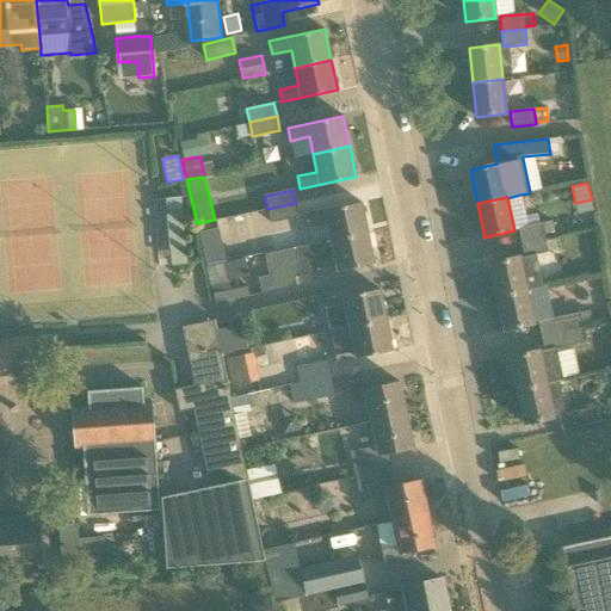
[(362,202),(306,214),(309,227),(328,223),(332,241),(368,233),(362,202)]
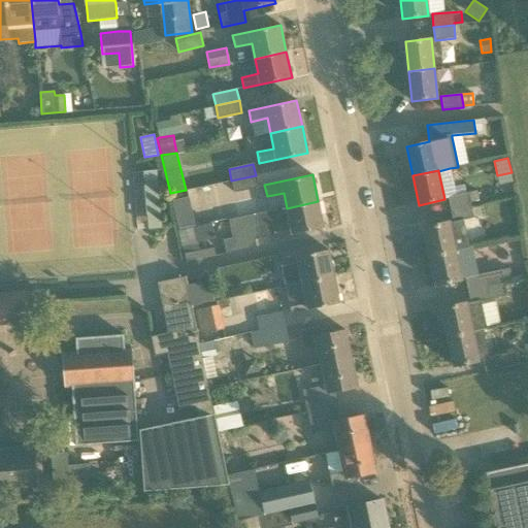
[(258,187),(256,175),(231,180),(234,192),(258,187)]
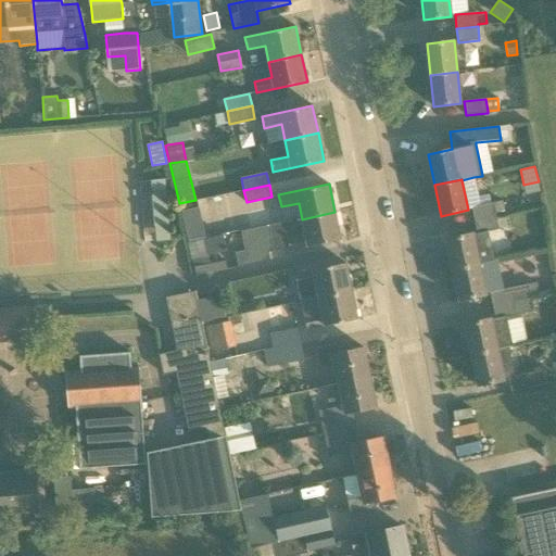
[(503,200),(493,202),(495,213),(505,211),(503,200)]
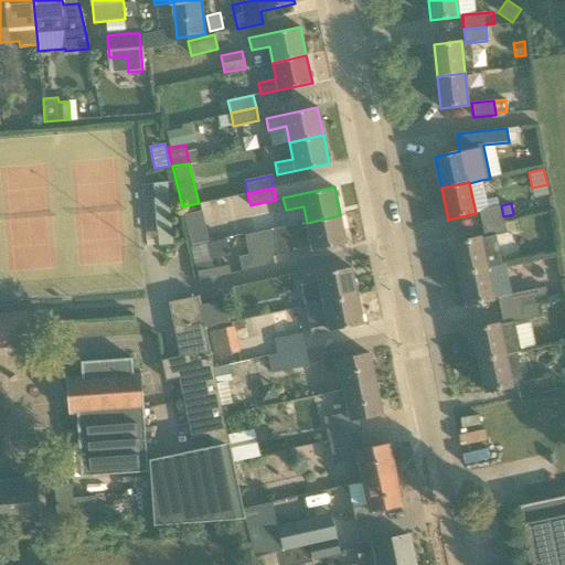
[(482,224),(503,220),(502,216),(503,216),(501,205),(479,211),(482,224)]
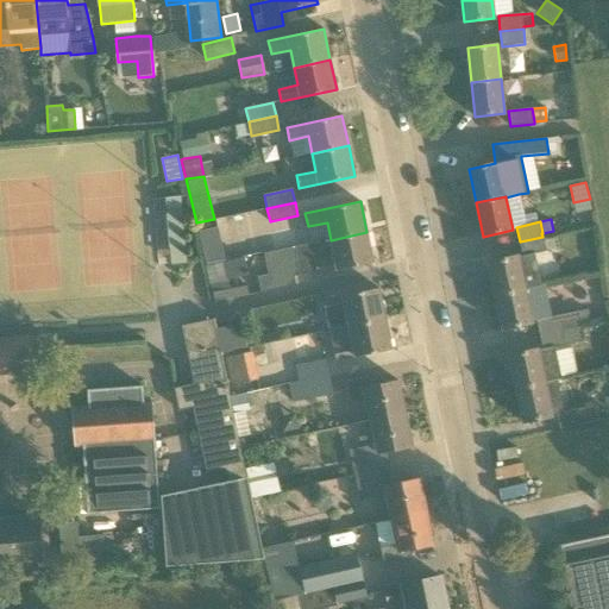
[(218,228),(198,232),(200,244),(220,239),(218,228)]
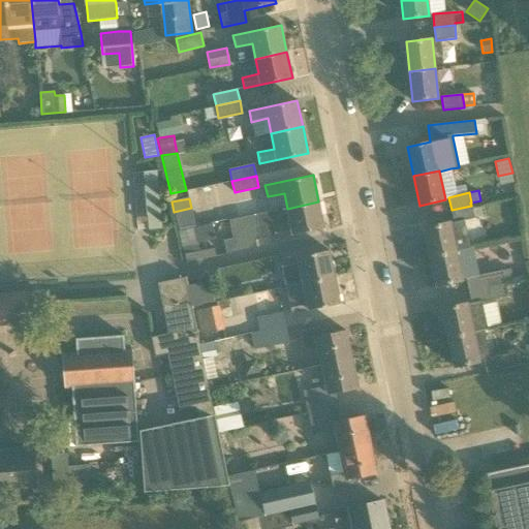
[(290,224),(274,227),(276,239),(324,228),(318,201),(287,209),(290,224)]
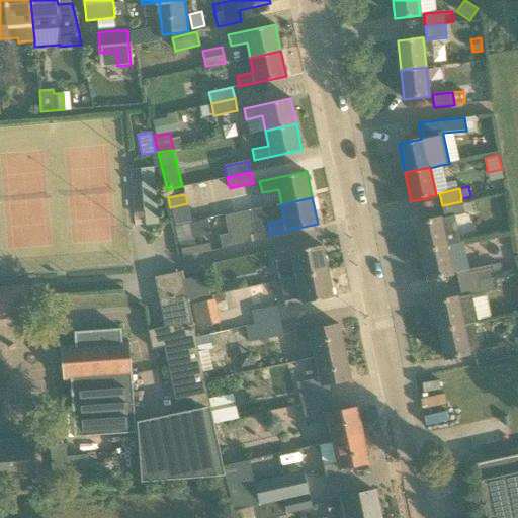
[(416,223),(422,251),(447,246),(461,243),(455,216),(465,213),(462,203),(461,203),(461,201),(442,205),(444,219),(441,219),(440,218),(416,223)]
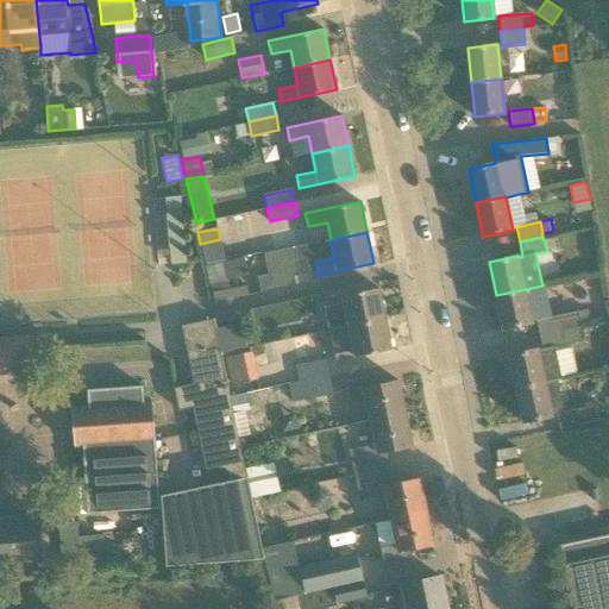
[(257,276),(261,293),(296,286),(293,269),(288,270),(283,251),(264,256),(268,274),(257,276)]
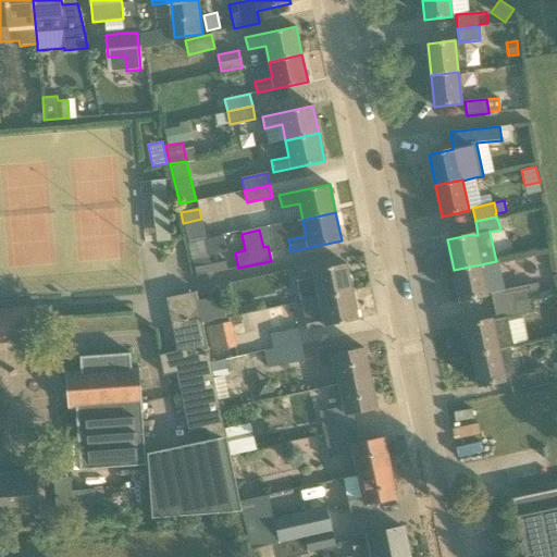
[(212,237),(187,243),(195,275),(210,272),(206,251),(214,249),(212,237)]
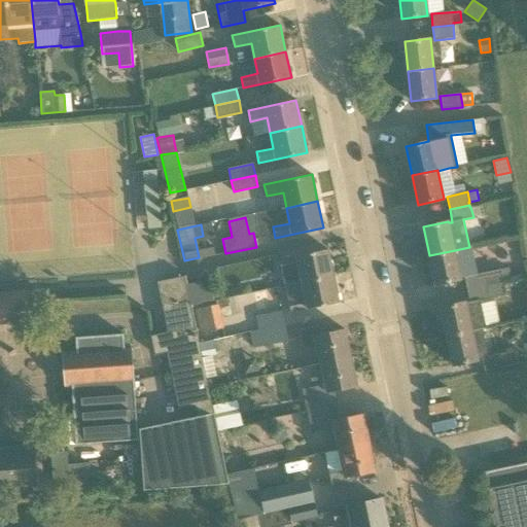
[(279,259),(282,271),(299,267),(302,282),(334,276),(327,249),(279,259)]
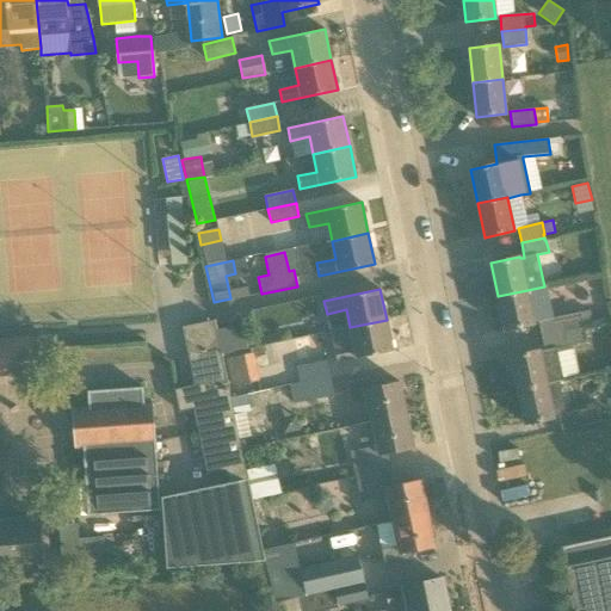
[(528,290),(498,296),(505,331),(535,325),(528,290)]
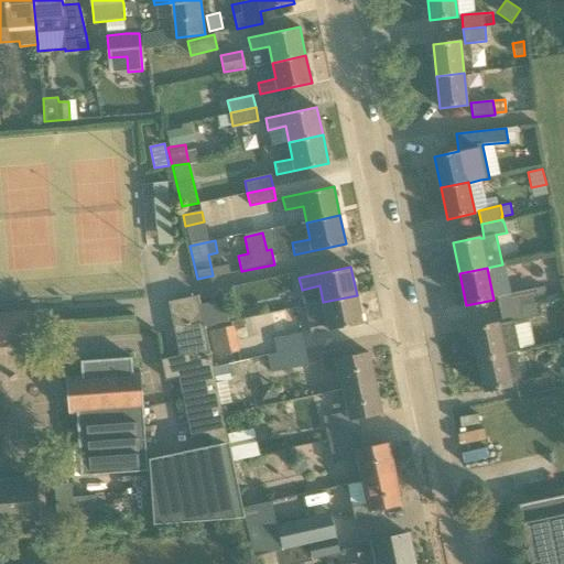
[(497,297),(499,311),(539,303),(535,290),(497,297)]
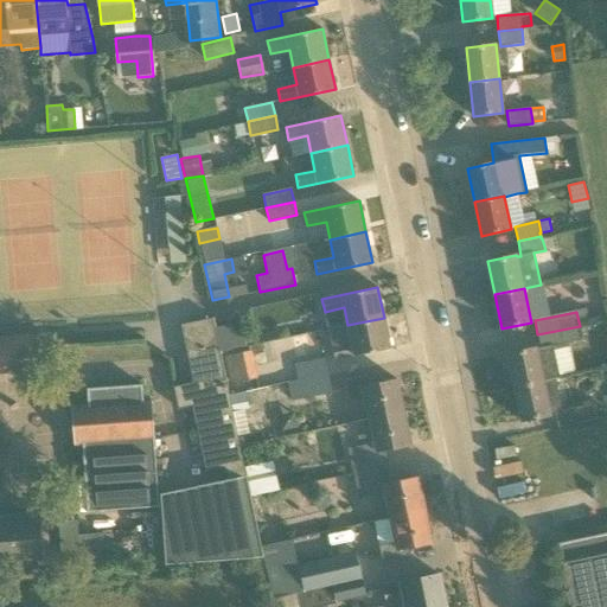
[(205,395),(228,390),(213,318),(181,325),(193,383),(193,385),(203,382),(205,395)]
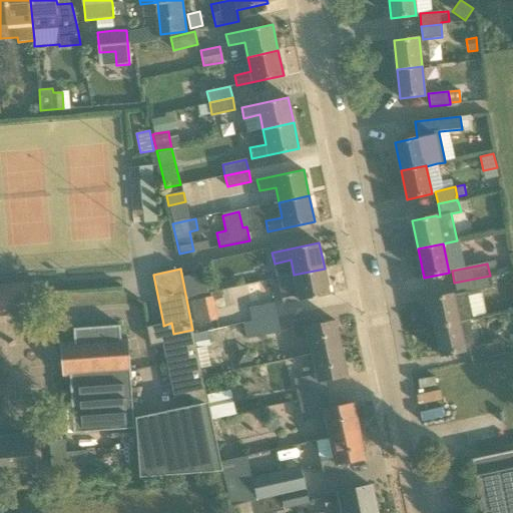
[(282,294),(284,304),(330,295),(325,269),(294,275),(298,291),(282,294)]
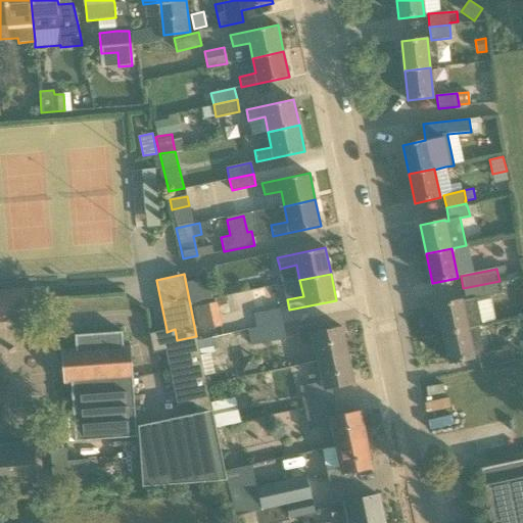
[(186,283),(189,293),(191,303),(211,299),(206,278),(186,283)]
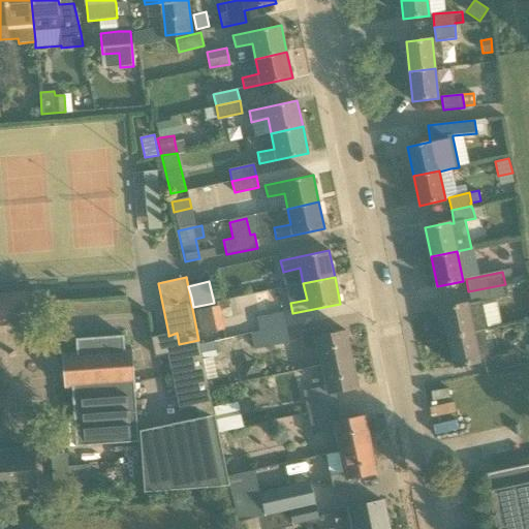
[(473,333),(484,331),(488,330),(483,302),(507,297),(505,284),(468,291),(471,304),(468,305),(467,303),(441,308),(448,338),(473,333)]
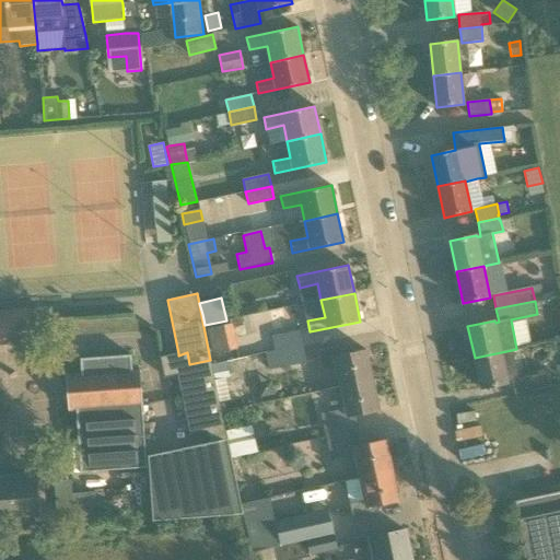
[(0,345),(32,342),(28,308),(0,311),(0,345)]
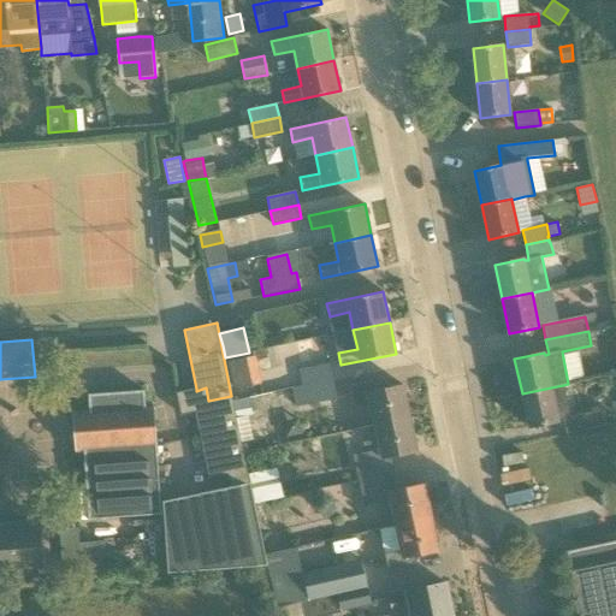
[(253,357),(230,362),(236,390),(259,385),(253,357)]
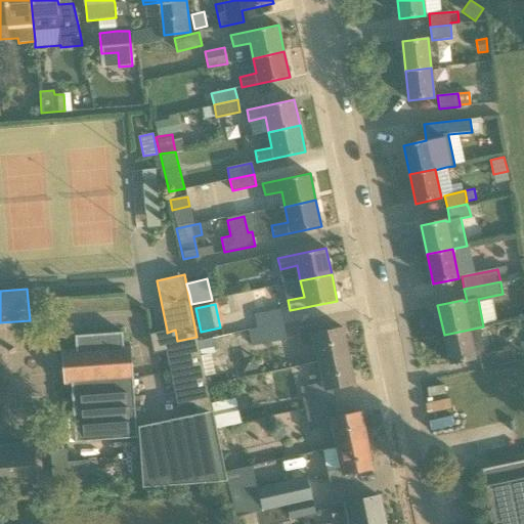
[(254,314),(257,329),(282,323),(279,308),(254,314)]
